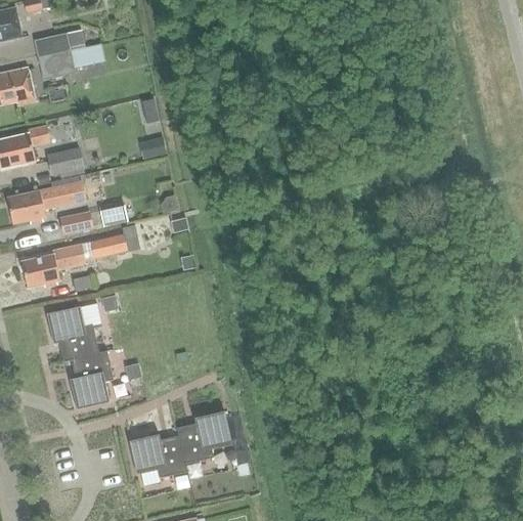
[(23,0),(26,13),(42,10),(40,0),(23,0)]
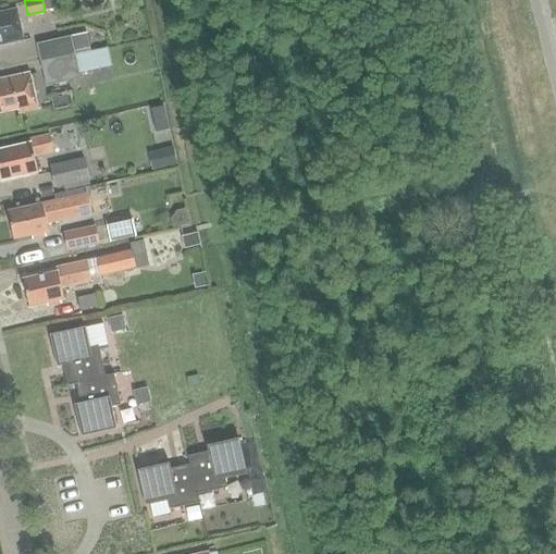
[(0,42),(23,38),(16,7),(0,10),(0,42)]
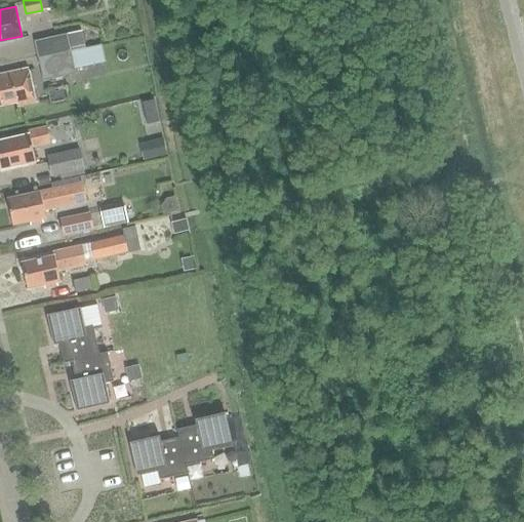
[(80,29),(34,39),(37,52),(38,58),(39,58),(38,55),(84,46),(83,42),(80,29)]
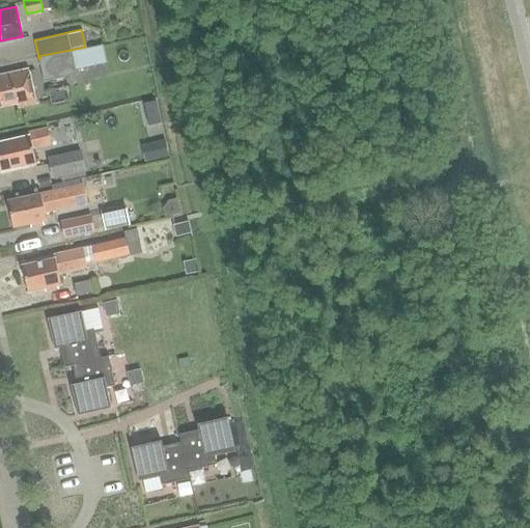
[(85,47),(38,56),(39,59),(43,76),(76,70),(76,66),(106,59),(102,43),(85,47)]
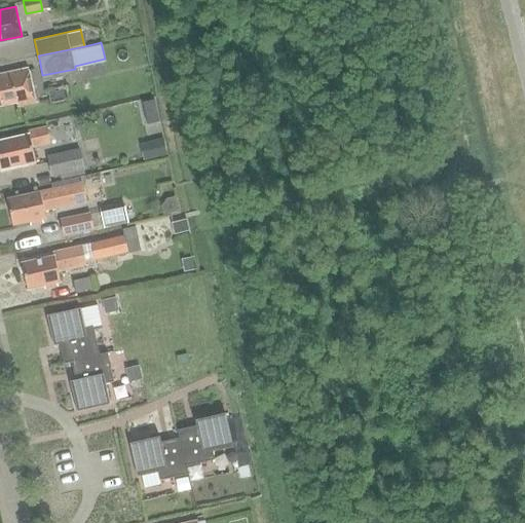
[(17,104),(35,101),(27,67),(0,72),(0,104),(16,100),(17,104)]
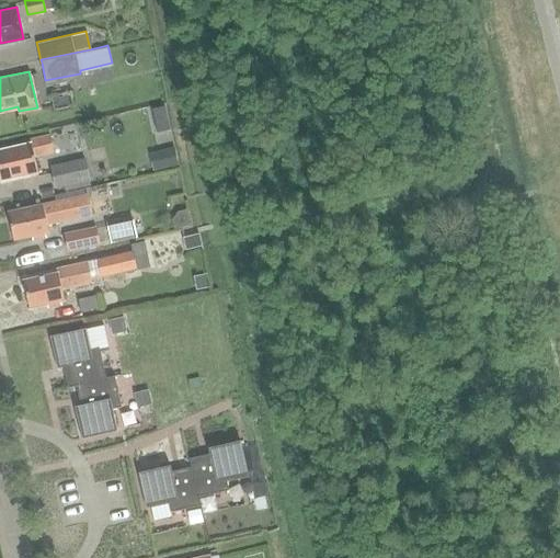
[(34,155),(53,150),(49,134),(30,138),(30,140),(0,147),(0,180),(37,171),(34,155)]
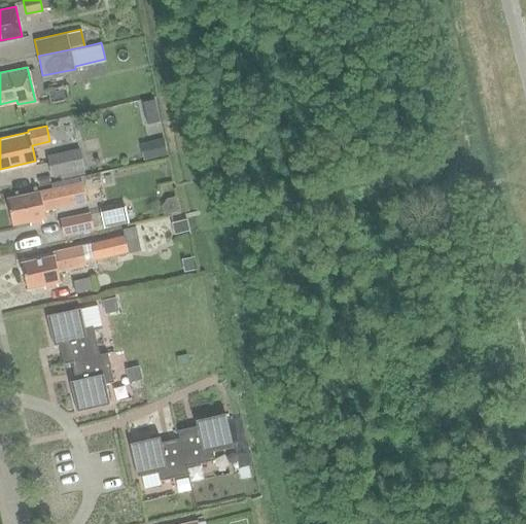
[(163,137),(147,141),(151,158),(167,153),(163,137)]
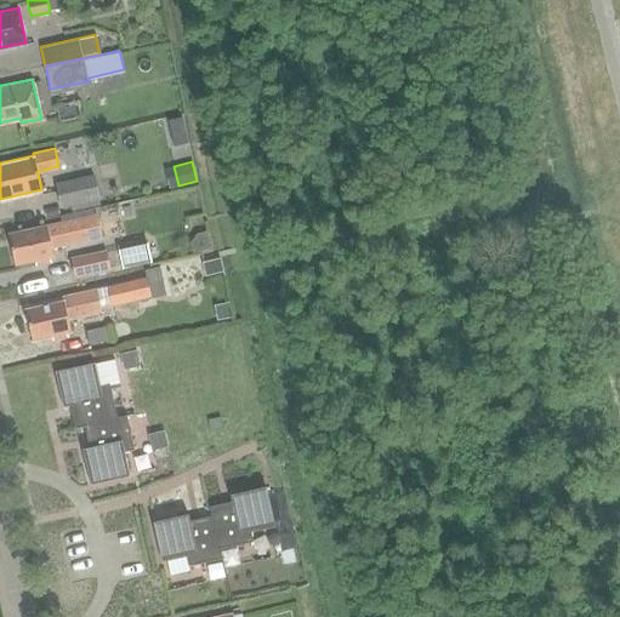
[(58,183),(64,209),(103,199),(97,175),(58,183)]
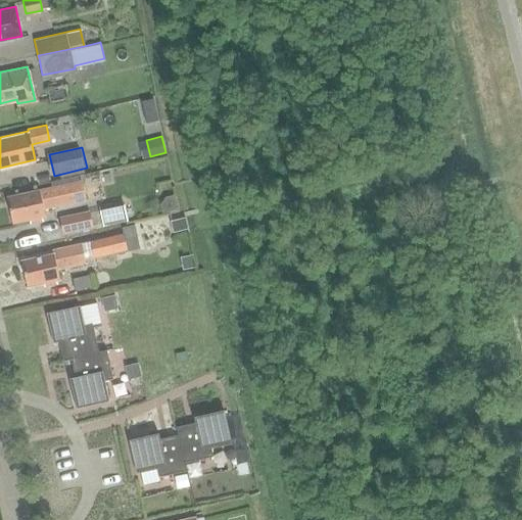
[(48,173),(37,175),(38,182),(49,180),(48,173)]
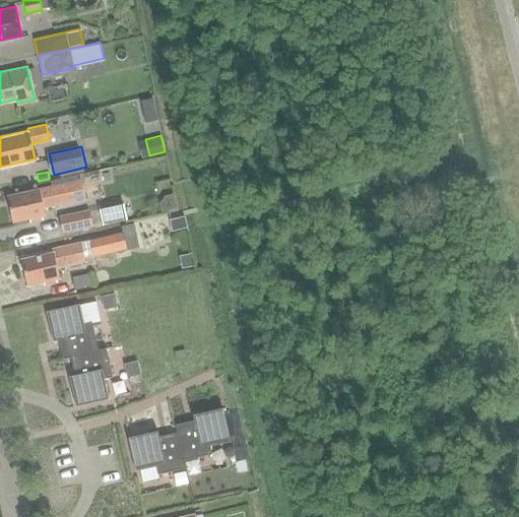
[(62,182),(6,195),(12,221),(28,218),(29,221),(43,218),(43,215),(46,214),(44,207),(67,201),(84,198),(80,179),(62,182)]
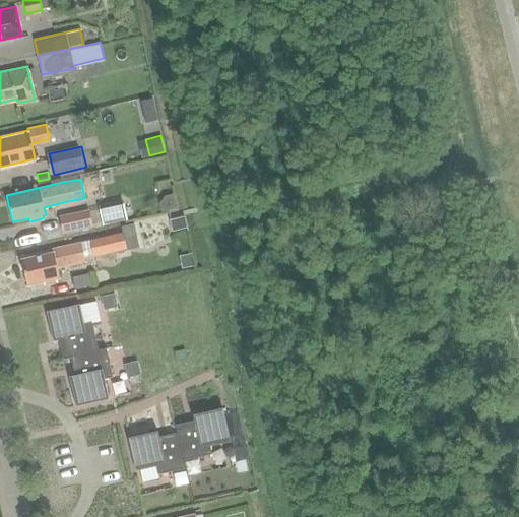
[(122,199),(99,204),(100,209),(103,223),(103,224),(126,219),(122,200),(122,199)]
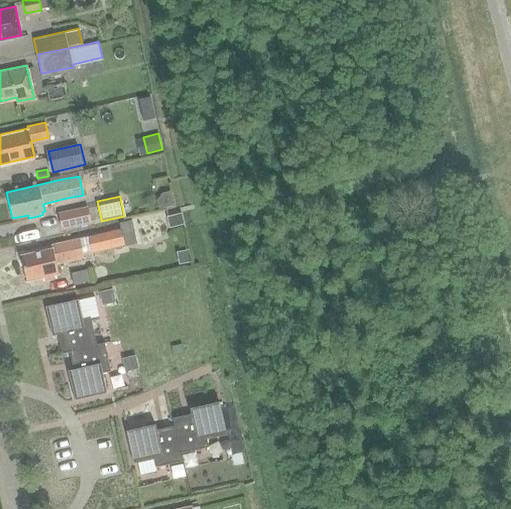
[(58,211),(61,228),(91,222),(87,205),(58,211)]
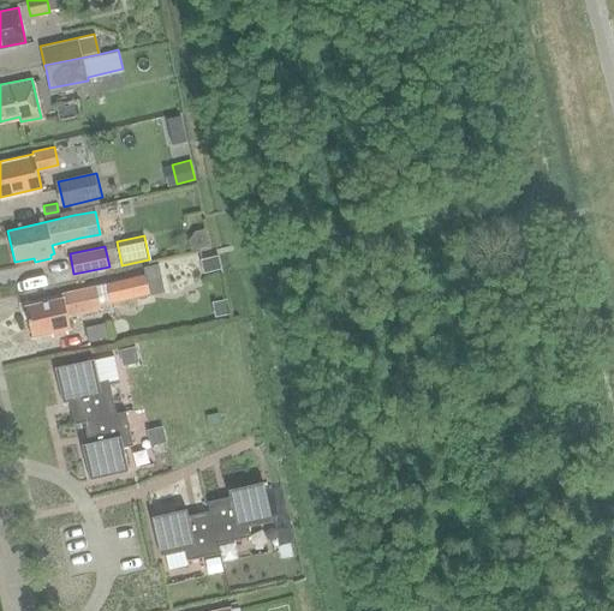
[(216,256),(200,259),(203,271),(220,268),(216,256)]
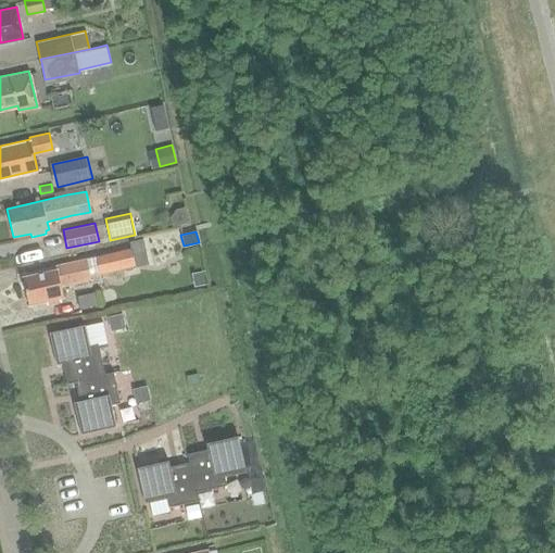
[(91,280),(89,274),(99,272),(100,274),(136,265),(131,248),(54,266),(55,271),(23,278),(28,305),(46,301),(47,303),(62,300),(61,298),(64,297),(62,287),(91,280)]
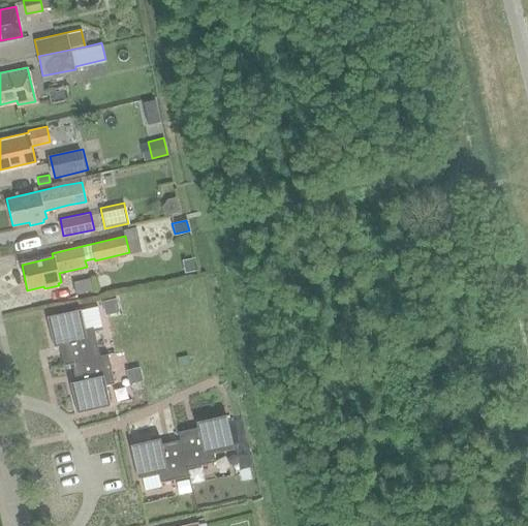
[(71,280),(74,292),(94,287),(91,276),(71,280)]
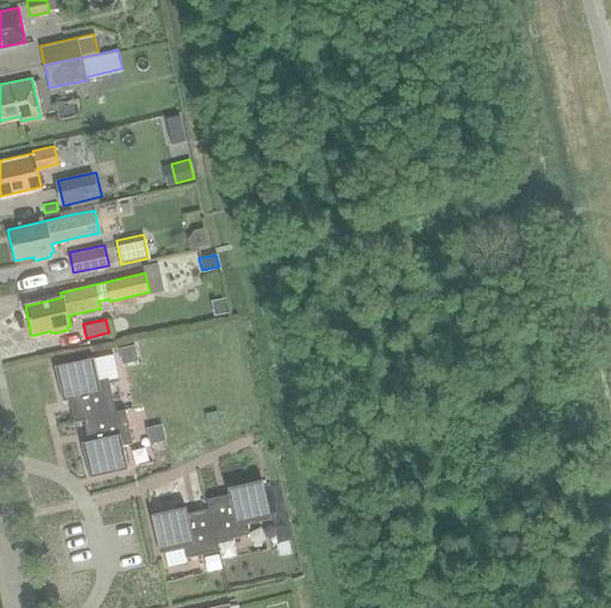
[(133,344),(118,348),(122,363),(136,360),(133,344)]
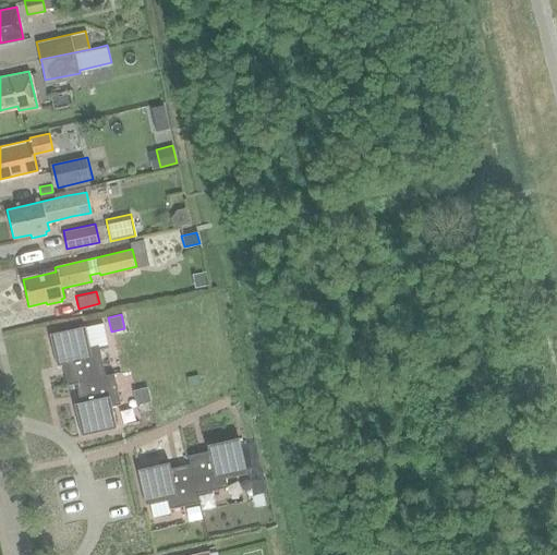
[(84,325),(49,333),(57,364),(62,363),(67,384),(75,383),(75,382),(105,375),(105,374),(98,345),(89,347),(84,325)]
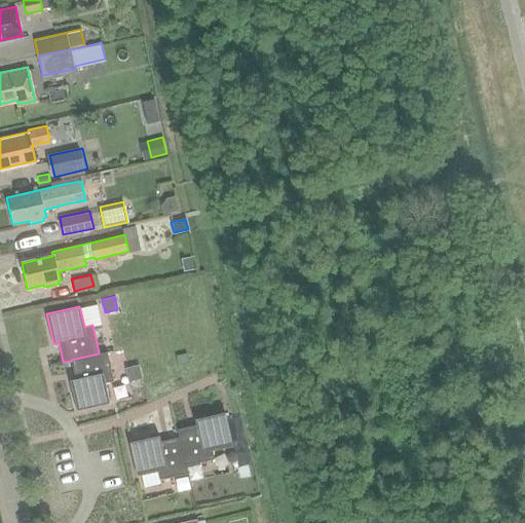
[(75,378),(69,379),(76,409),(109,402),(105,381),(113,379),(107,350),(99,352),(99,353),(71,360),(71,361),(75,378)]
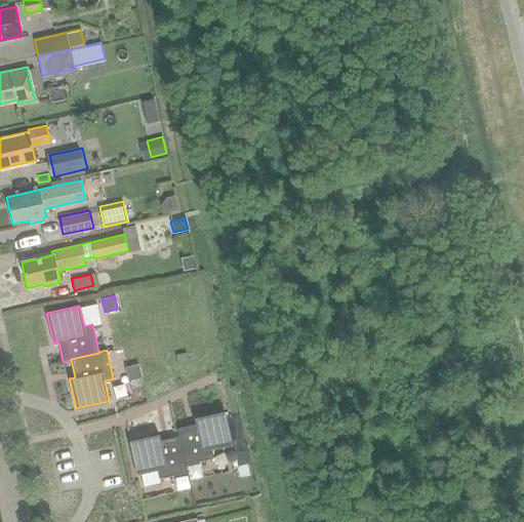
[(137,364),(125,367),(128,379),(140,376),(137,364)]
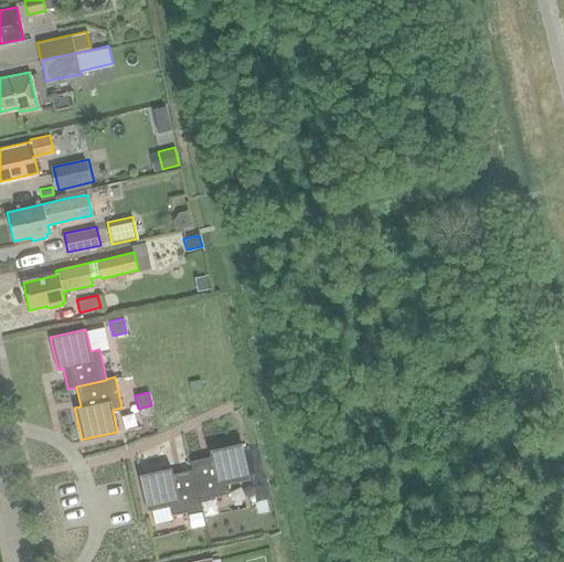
[(211,456),(190,460),(192,469),(199,499),(200,499),(230,492),(227,484),(249,478),(242,443),(210,451),(211,456)]
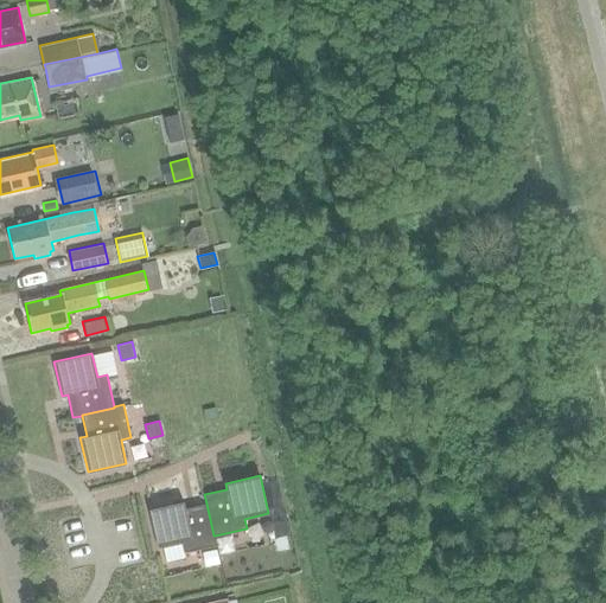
[(184,501),(150,510),(158,547),(182,543),(184,552),(217,545),(215,536),(214,536),(206,504),(185,508),(184,501)]
